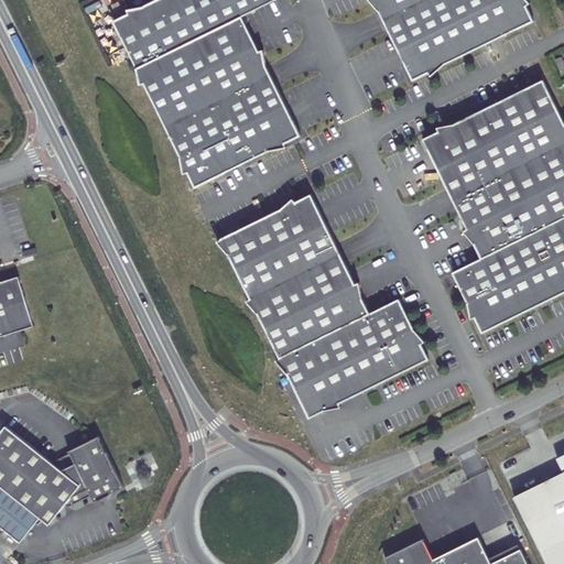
[(130,17),(116,23),(127,45),(139,69),(142,87),(147,85),(183,159),(186,175),(191,174),(198,190),(272,152),(289,149),(288,144),(303,137),(269,67),(264,51),(260,52),(243,19),(279,0),(162,0),(145,8),(129,12),(130,17)]
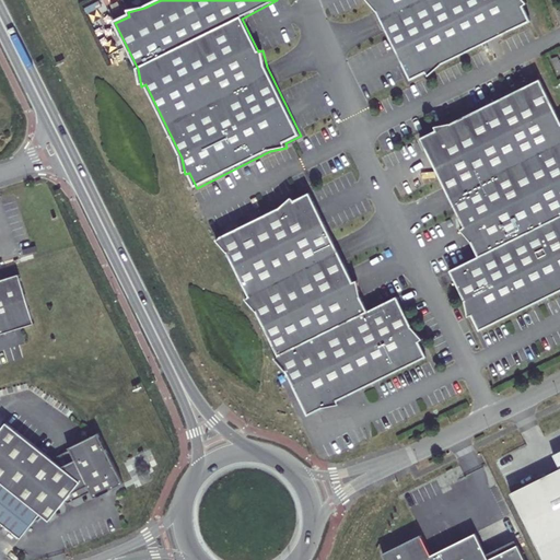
[(366,0),(377,12),(411,80),(427,72),(429,77),(442,65),(526,22),(531,21),(523,6),(526,3),(523,0),(366,0)]
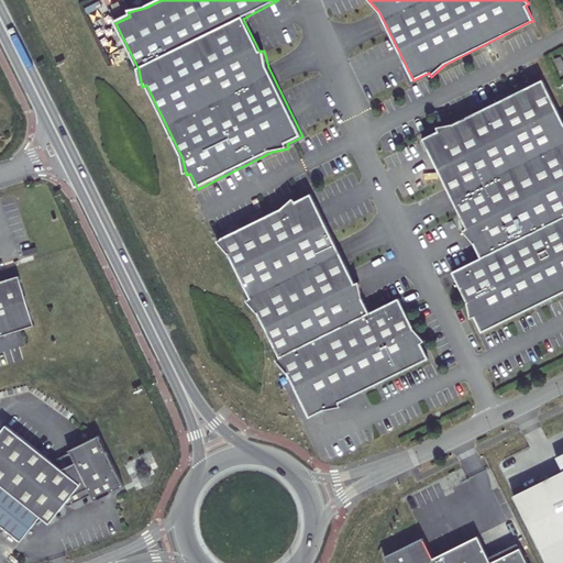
[(562,119),(543,79),(454,124),(438,128),(439,131),(423,140),(443,179),(467,228),(464,231),(468,235),(475,243),(483,258),(455,272),(470,302),(474,318),(477,317),(485,332),(562,291),(562,119)]
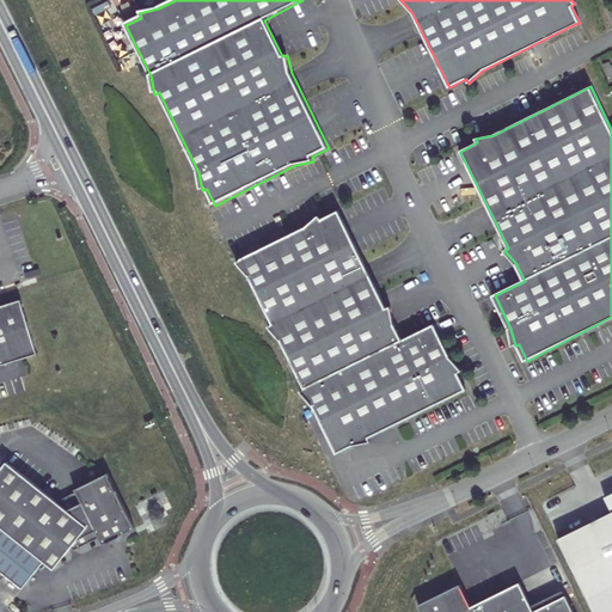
[(243,261),(238,262),(252,280),(276,328),(273,330),(285,343),(308,392),(305,395),(317,408),(341,457),(357,447),(375,444),(374,439),(470,390),(461,374),(465,371),(453,357),(444,341),(436,325),(404,341),(397,325),(392,307),(389,308),(340,212),(323,220),(319,216),(307,228),(243,261)]
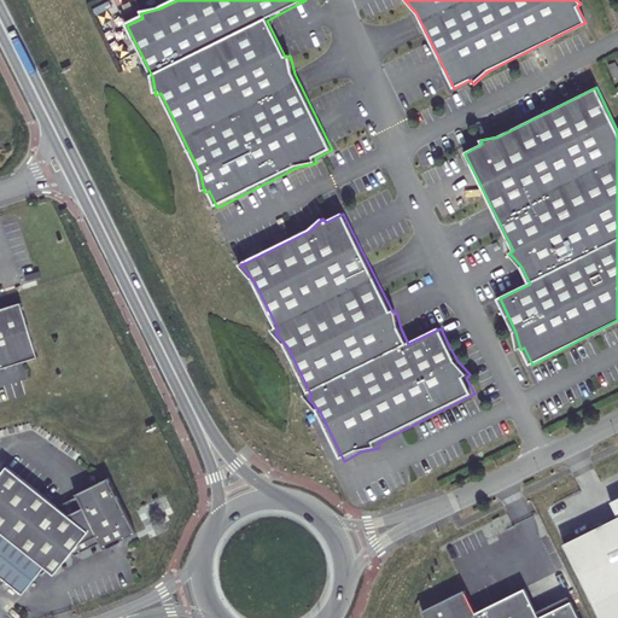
[(19,308),(0,313),(0,372),(17,367),(35,362),(19,308)]
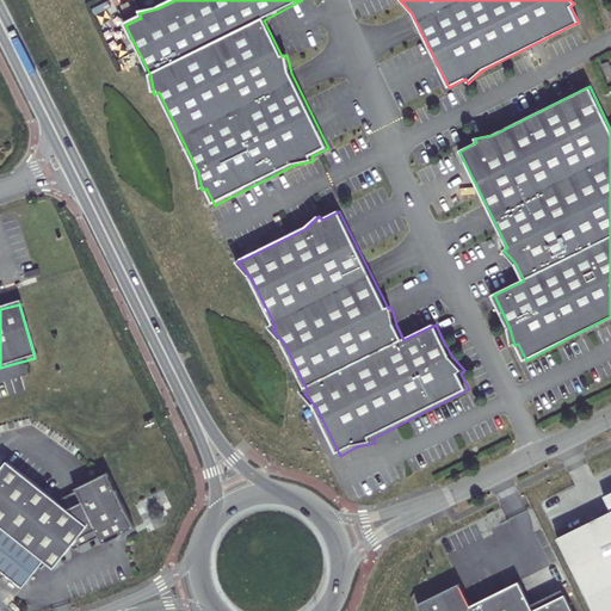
[(4,461),(0,466),(0,528),(39,561),(48,568),(66,548),(72,550),(97,538),(100,544),(133,529),(106,474),(74,489),(75,492),(54,501),(4,461)]
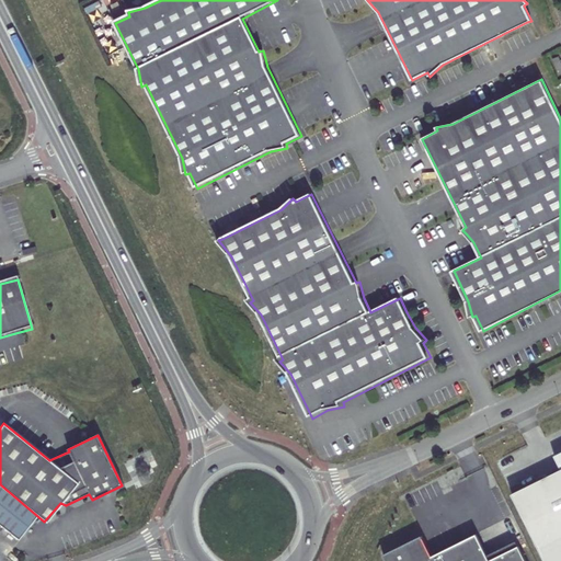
[(560,560),(560,453),(557,456),(560,464),(560,470),(514,493),(547,560),(560,560)]
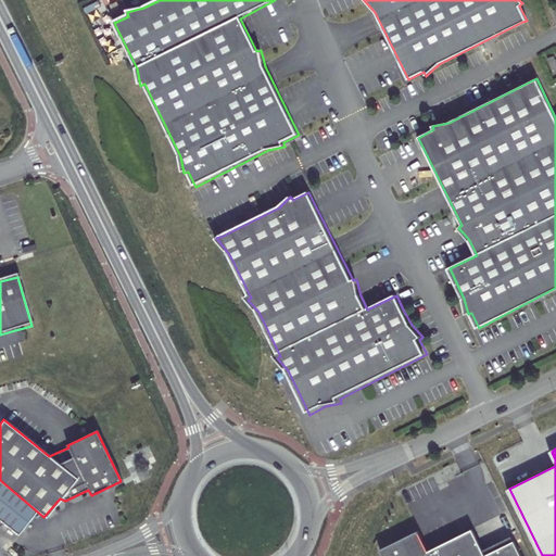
[(36,510),(0,480),(0,520),(16,533),(36,510)]
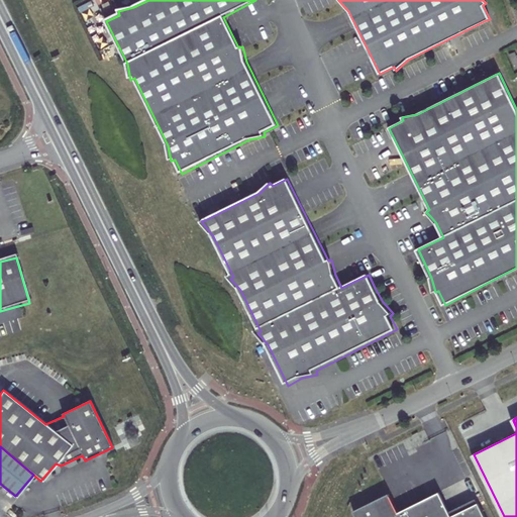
[(388,493),(352,511),(355,516),(484,516),(475,497),(447,510),(436,489),(396,509),(388,493)]
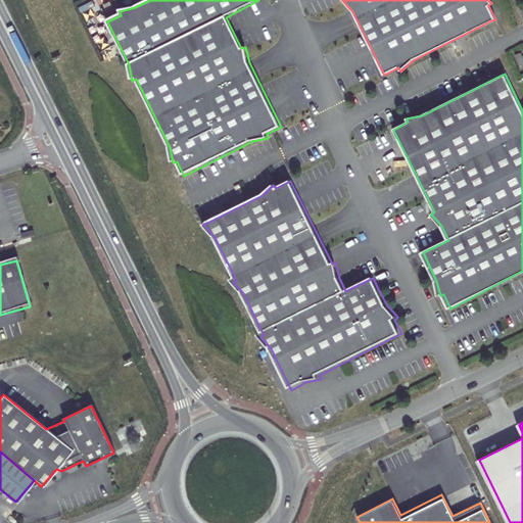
All buildings are outlined.
